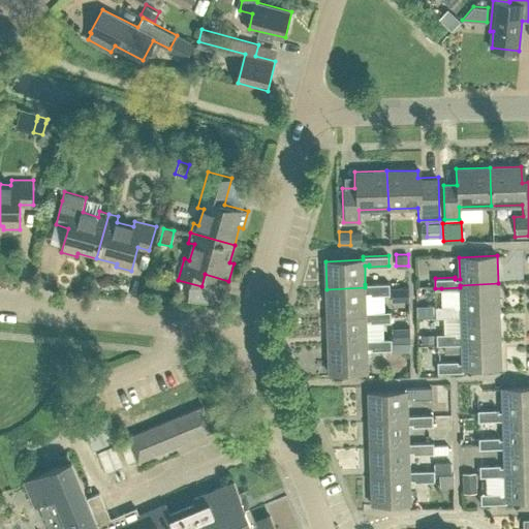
[(365,287),(327,289),(328,317),(366,315),(366,312),(384,312),(384,293),(390,293),(390,283),(365,284),(365,287)]
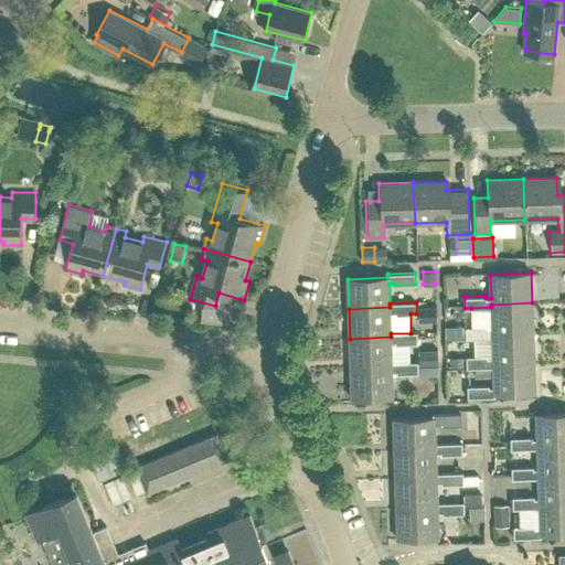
[(446,327),(446,338),(446,340),(466,339),(477,339),(492,338),(492,333),(533,332),(532,302),(491,305),(491,307),(471,308),(471,326),(466,326),(446,327)]
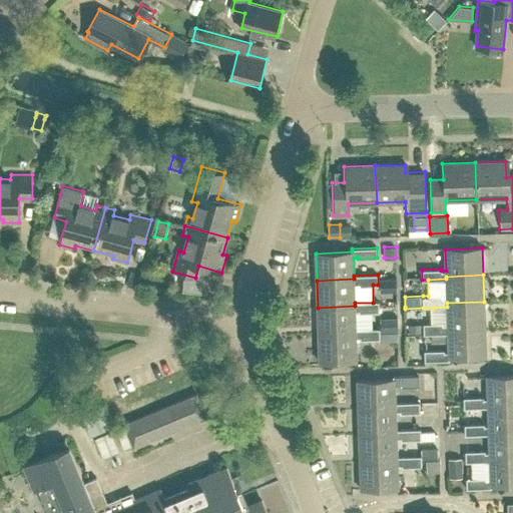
[(380,291),(397,291),(396,278),(379,279),(380,291)]
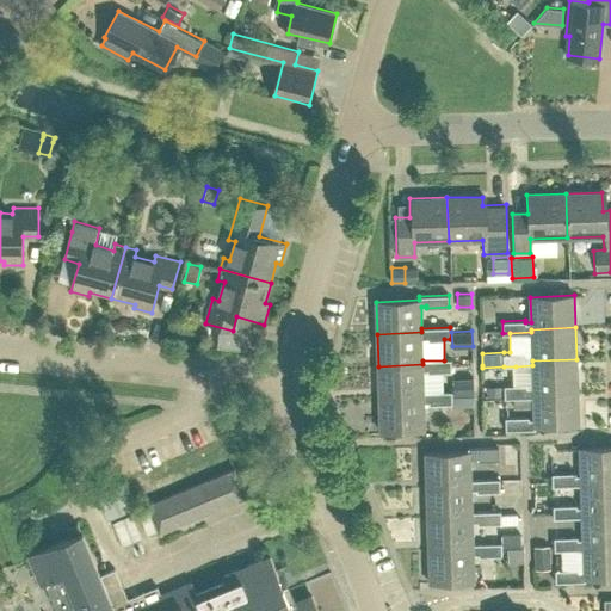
[(378,366),(380,399),(424,396),(424,393),(423,370),(429,370),(429,371),(451,371),(450,359),(444,360),(423,360),(423,364),(378,366)]
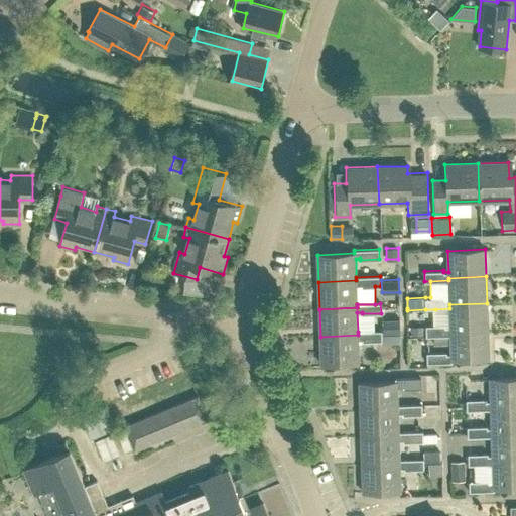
[(449,304),(449,308),(450,327),(445,327),(445,325),(426,326),(426,336),(450,336),(450,332),(488,331),(487,303),(449,304)]
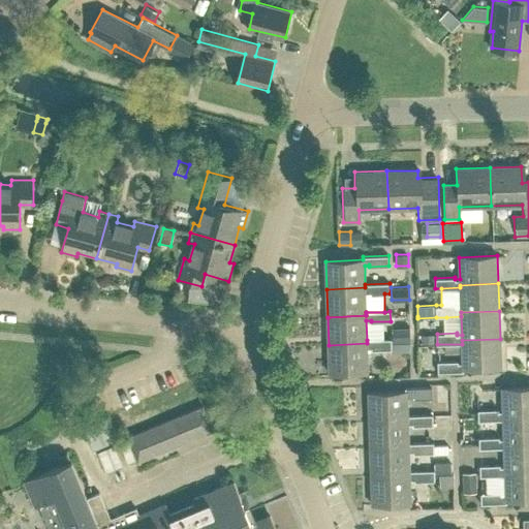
[(393,327),(394,342),(411,341),(410,325),(393,327)]
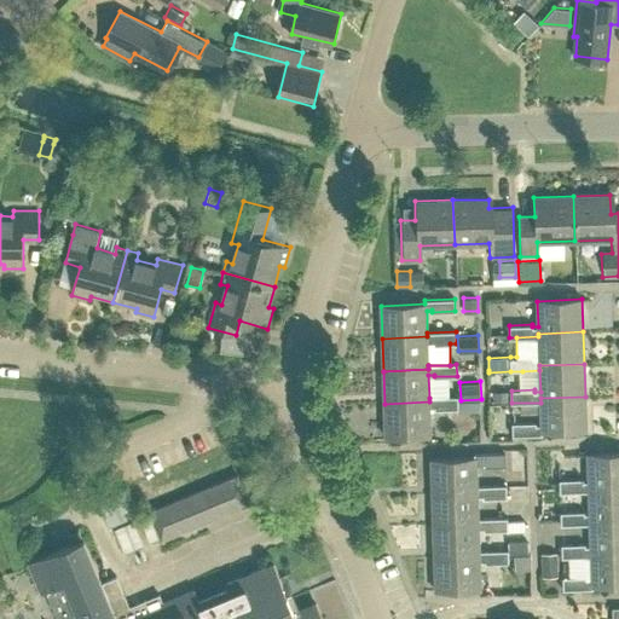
[(493,400),(508,400),(508,389),(493,391),(493,400)]
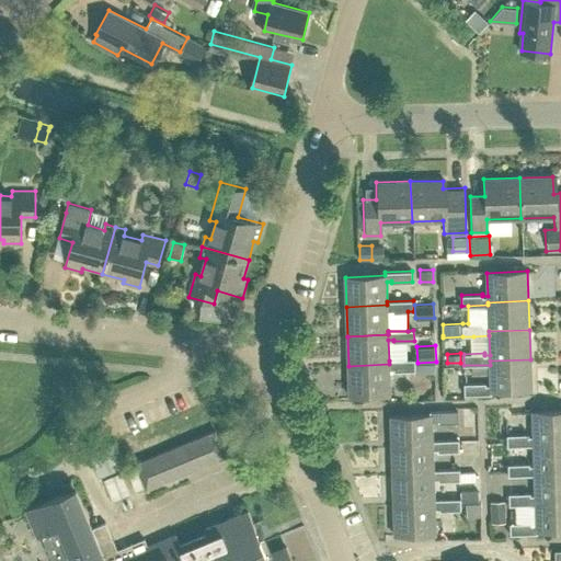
[(389,369),(393,369),(393,370),(415,369),(414,359),(389,361),(389,364),(348,366),(348,396),(390,393),(389,369)]
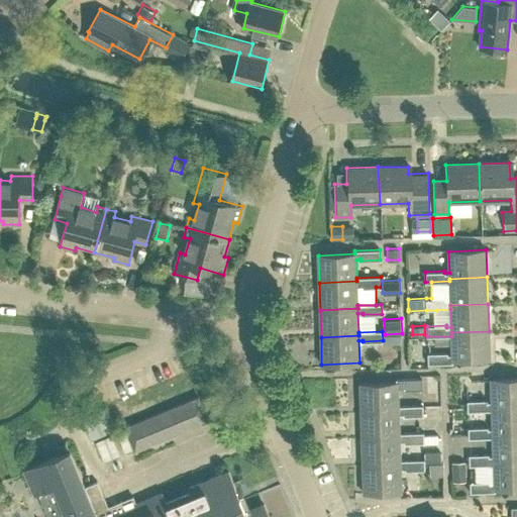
[(451,332),(451,336),(451,354),(447,354),(447,352),(427,352),(428,364),(452,363),(452,359),(490,358),(489,331),(451,332)]
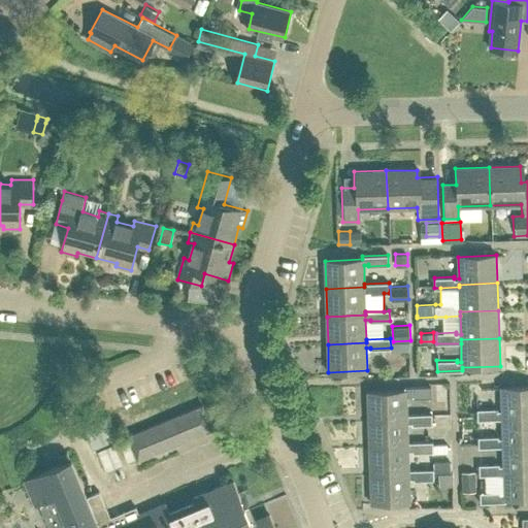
[(527,385),(500,387),(501,409),(497,410),(497,408),(477,408),(477,420),(502,419),(502,415),(527,414),(527,385)]
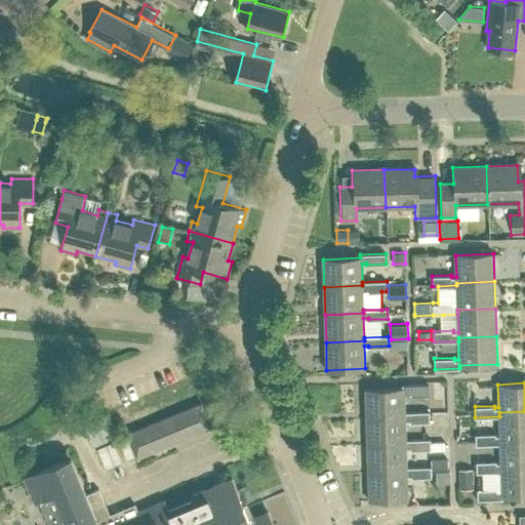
[(365,390),(366,417),(405,416),(404,412),(404,394),(408,393),(408,395),(429,394),(428,385),(404,386),(404,389),(365,390)]
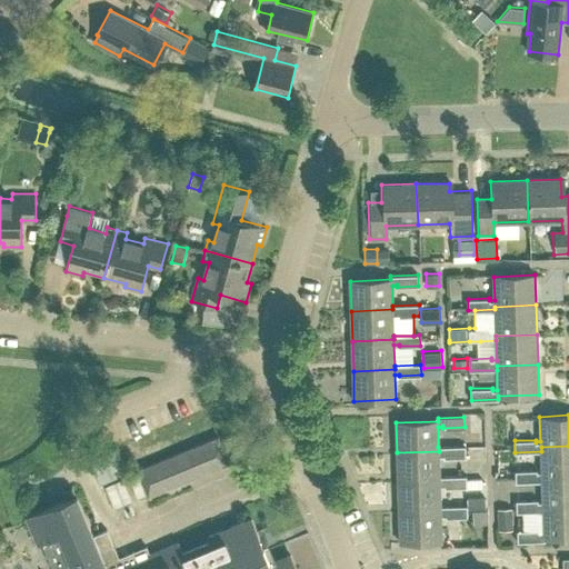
[(149,496),(229,461),(218,435),(138,469),(149,496)]
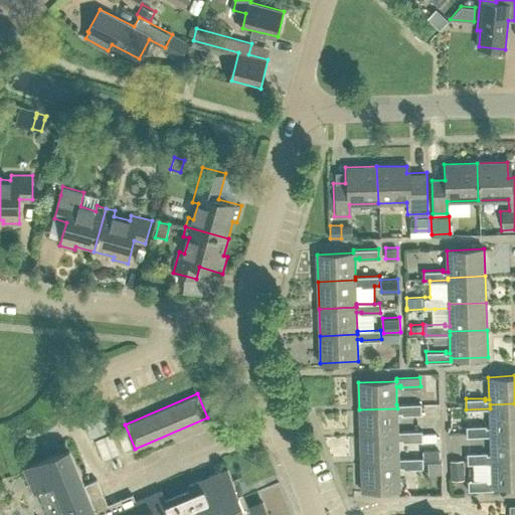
[(514,403),(490,404),(490,408),(490,426),(486,426),(486,425),(467,425),(467,437),(490,436),(490,432),(514,431),(514,403)]
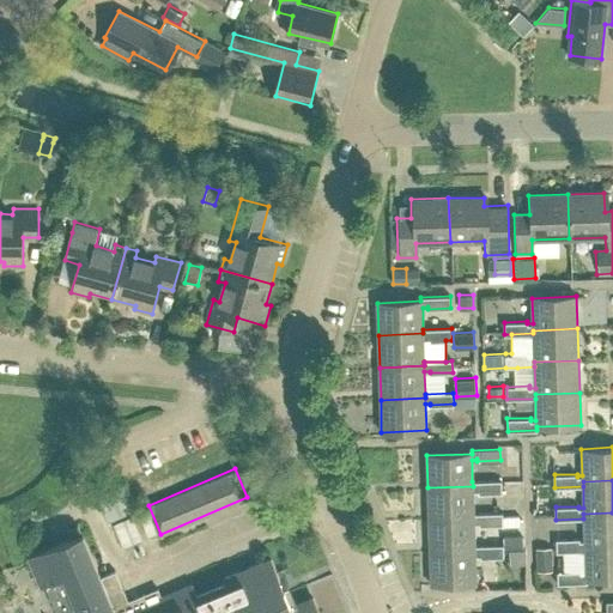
[(107,520),(137,508),(126,481),(96,493),(107,520)]
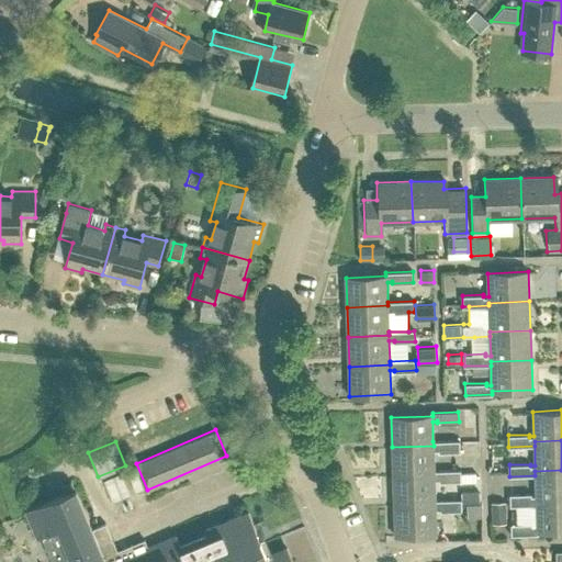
[(392,447),(393,476),(434,475),(434,471),(434,450),(438,450),(438,451),(460,451),(459,441),(433,441),(434,446),(392,447)]
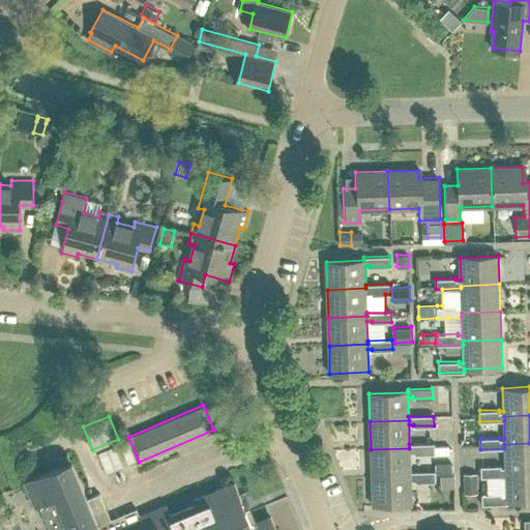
[(371,449),(372,477),(410,476),(410,472),(410,452),(414,452),(414,454),(435,453),(434,443),(409,444),(409,448),(371,449)]
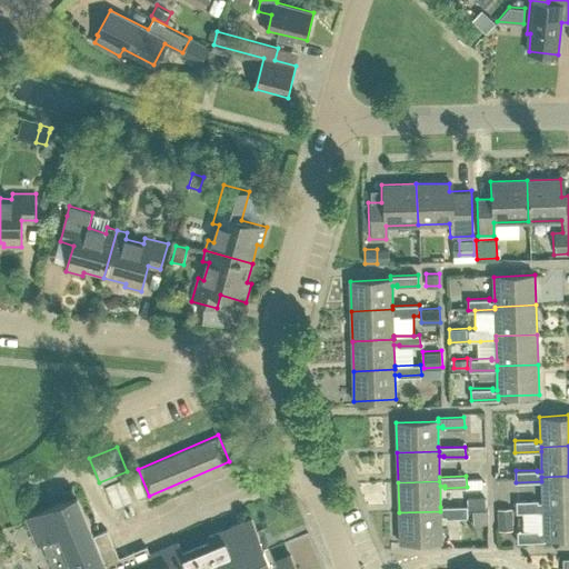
[(568,476),(541,477),(541,481),(542,501),(538,501),(538,499),(516,500),(517,511),(542,511),(542,507),(568,506),(568,476)]
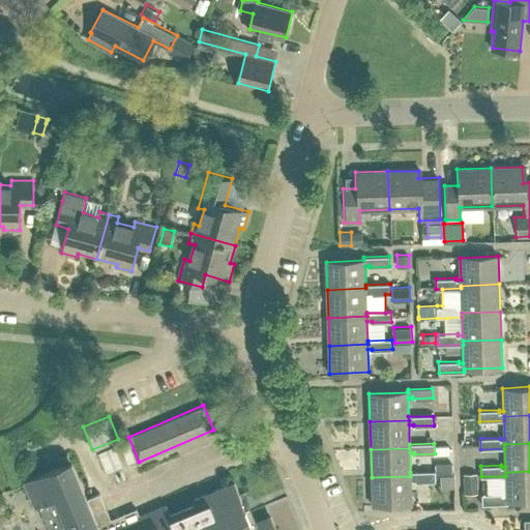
[(276,529),(270,516),(269,517),(252,523),(247,511),(244,506),(234,481),(193,499),(195,504),(170,514),(166,504),(140,516),(137,507),(111,518),(97,524),(87,499),(71,461),(70,462),(66,453),(57,457),(60,465),(47,470),(24,479),(25,483),(34,506),(37,504),(49,529),(276,529)]
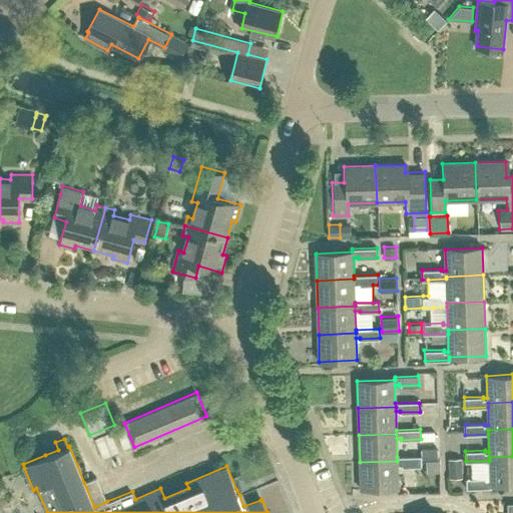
[(422,455),(421,455),(421,456),(421,459),(438,458),(437,448),(421,448),(422,455)]
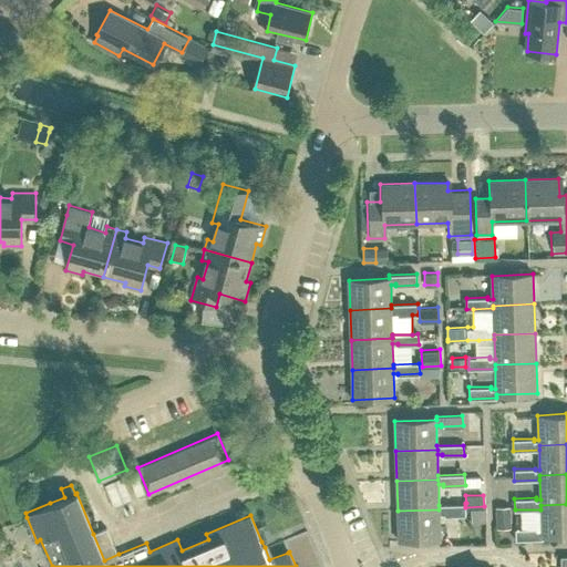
[(439,514),(444,514),(444,516),(465,515),(465,507),(465,504),(439,505),(439,509),(398,511),(399,540),(440,539),(439,514)]
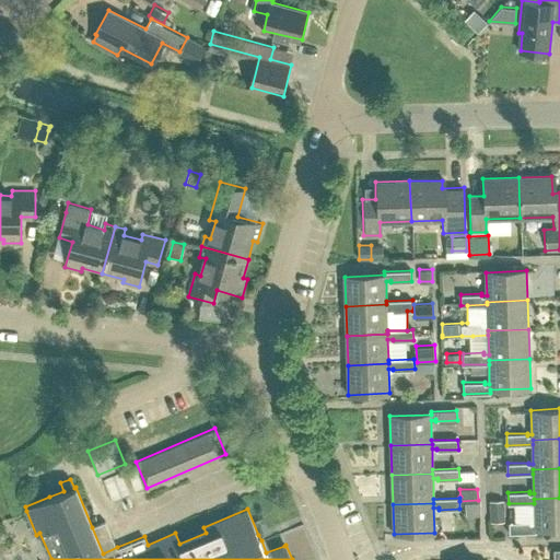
[(534,503),(535,524),(520,524),(521,533),(536,532),(536,528),(559,527),(559,498),(534,499),(534,503)]
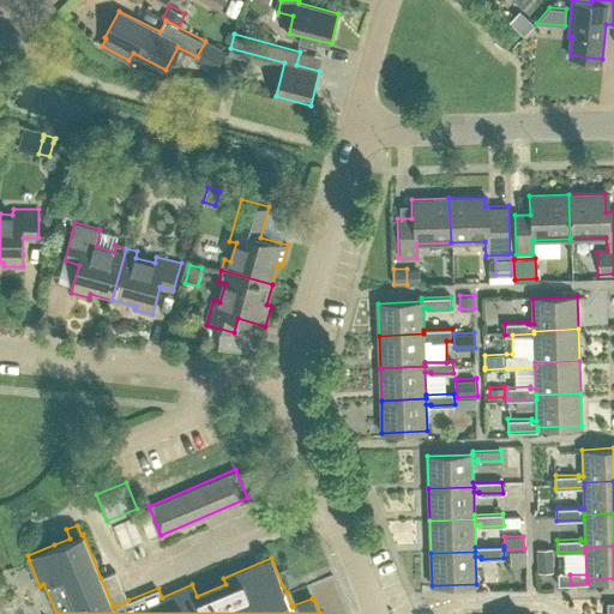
[(539,548),(540,572),(555,572),(555,548),(539,548)]
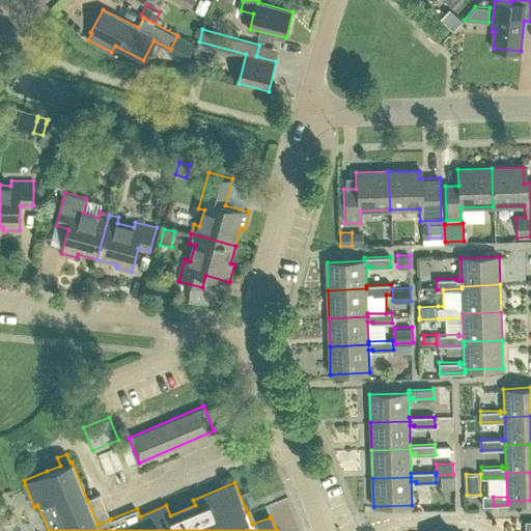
[(454,475),(441,475),(442,488),(454,487),(454,475)]
